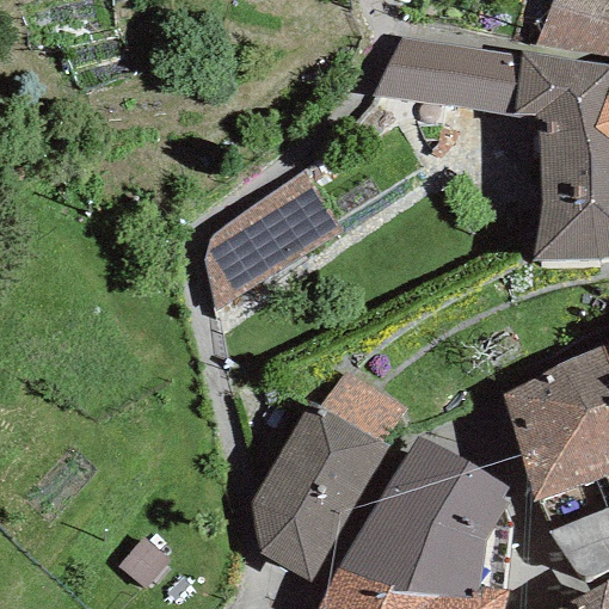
[(554,0),(536,43),(608,54),(608,0),(554,0)]
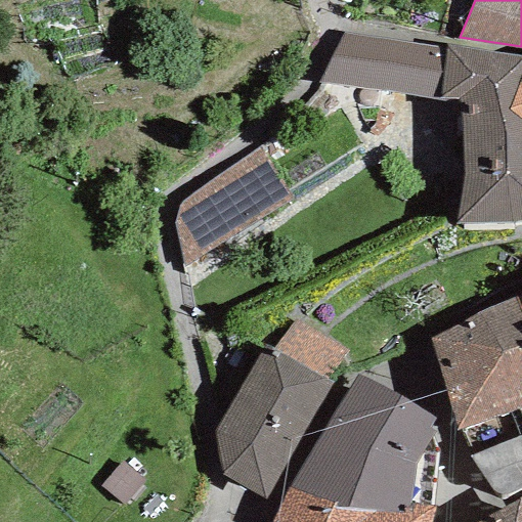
[(447,46),(344,29),(318,82),(442,98),(447,46)]
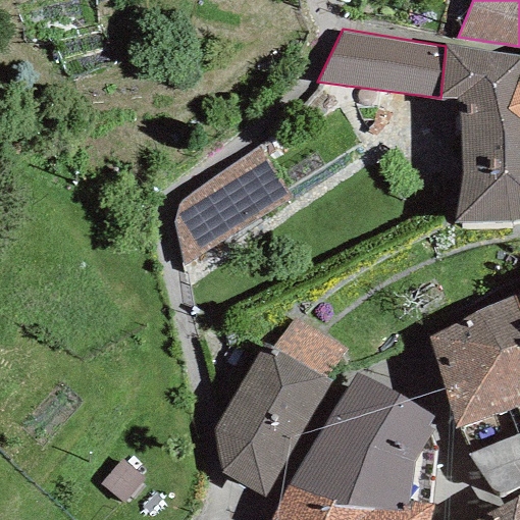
[(519,115),(508,107),(519,72),(519,55),(446,41),(446,46),(440,98),(458,98),(463,173),(455,223),(519,216),(519,115)]
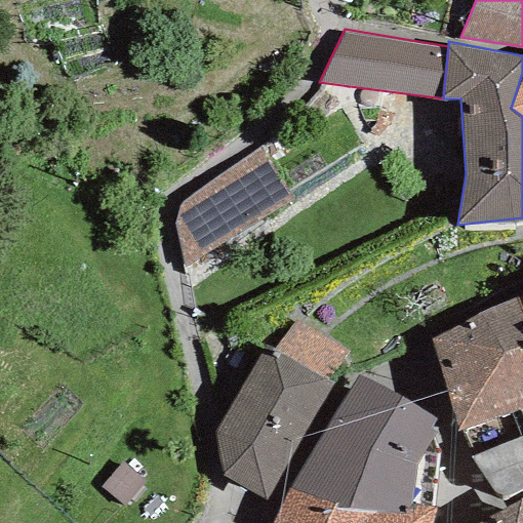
[(522,73),(511,108),(522,116),(522,73)]
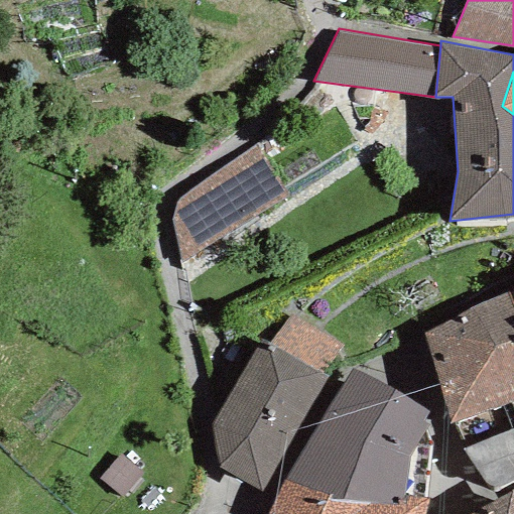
[(288,196),(262,137),(180,196),(171,219),(182,259),(288,196)]
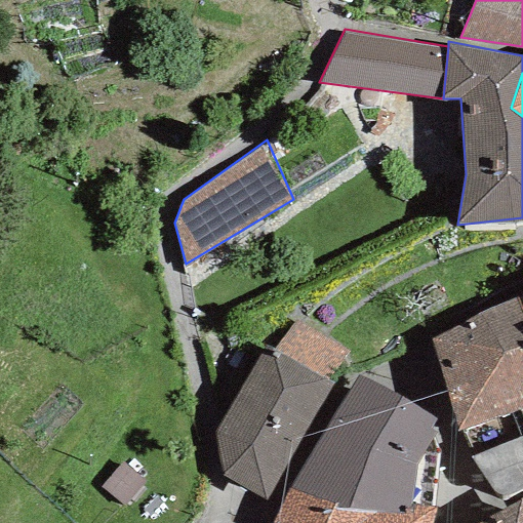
[(521,407),(522,411),(522,305),(519,295),(477,314),(511,411),(521,407)]
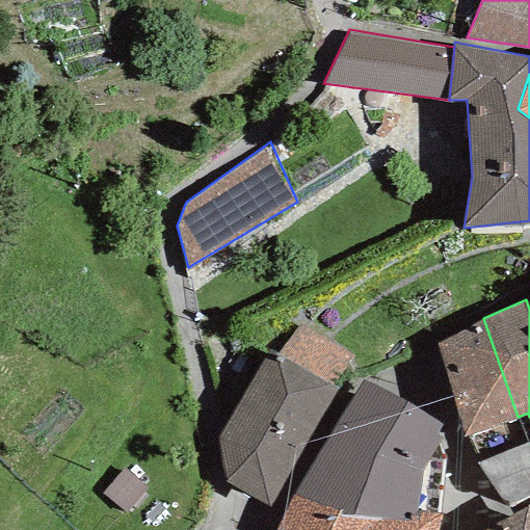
[(483,318),(439,342),(477,461),(511,505),(529,496),(529,417),(528,413),(518,417),(483,318)]
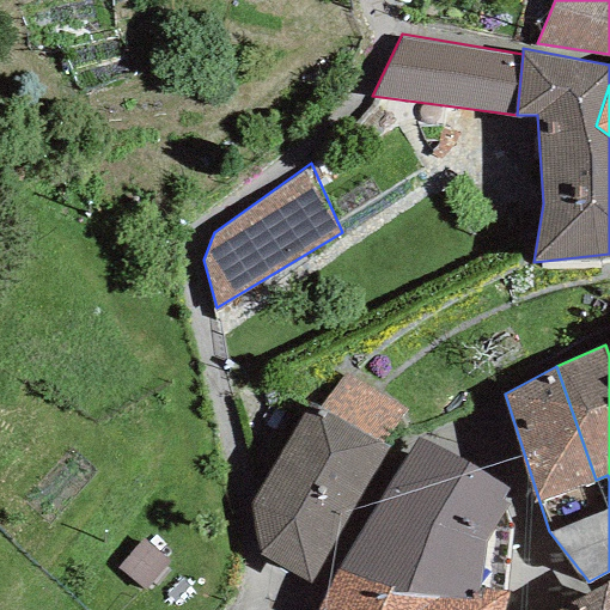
[(347,368),(321,407),(385,443),(412,410),(347,368)]
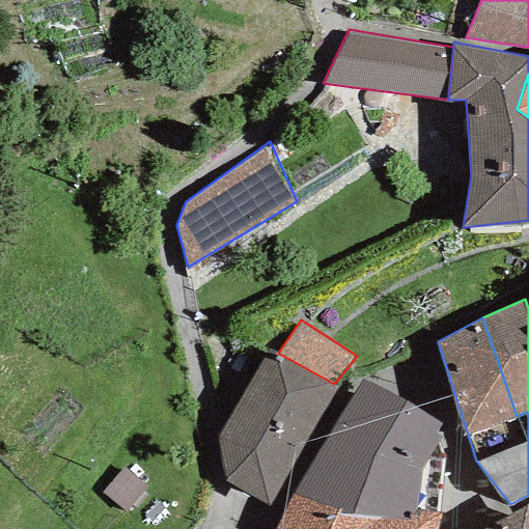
[(226,481),(270,505),(340,387),(334,384),(278,353),(274,361),(263,357),(219,437),(226,481)]
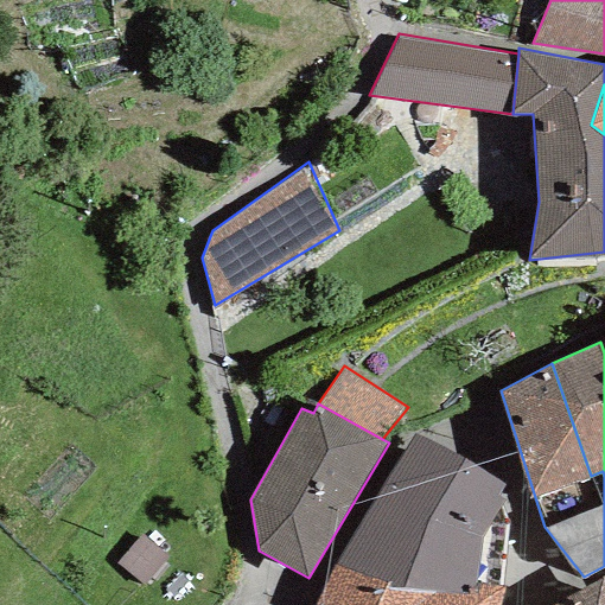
[(416,433),(336,564),(390,583),(389,586),(403,587),(462,456),(416,433)]
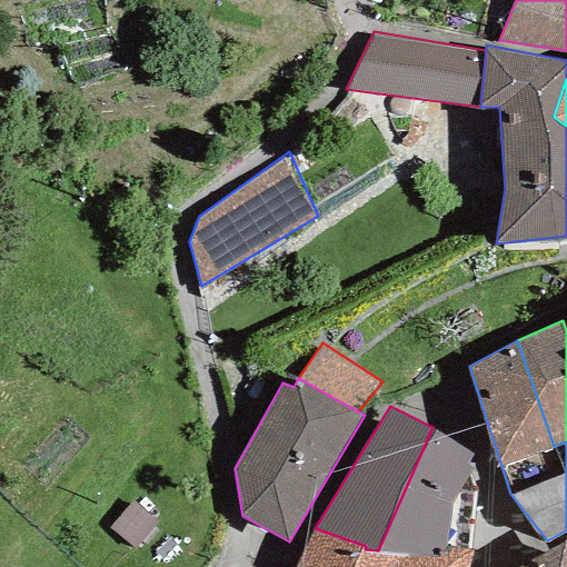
[(474,454),(433,427),(378,550),(443,554),(444,546),(468,549),(476,488),(473,467),(467,461),(474,454)]
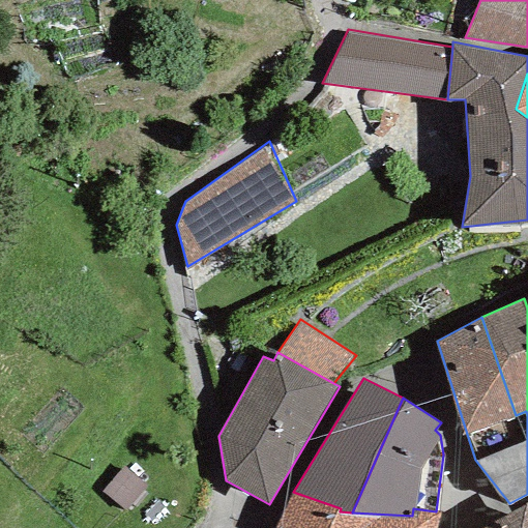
[(435,527),(441,511),(436,511),(413,508),(412,516),(352,512),(340,511),(341,508),(293,492),(274,527),(435,527)]
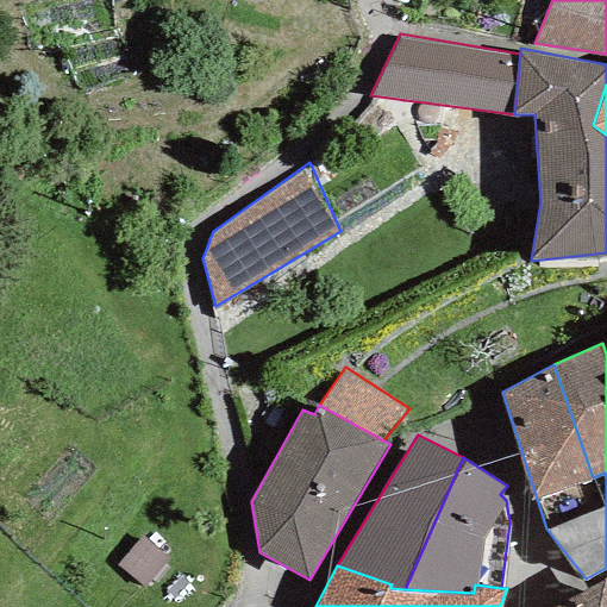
[(554,606),(606,606),(606,579),(554,606)]
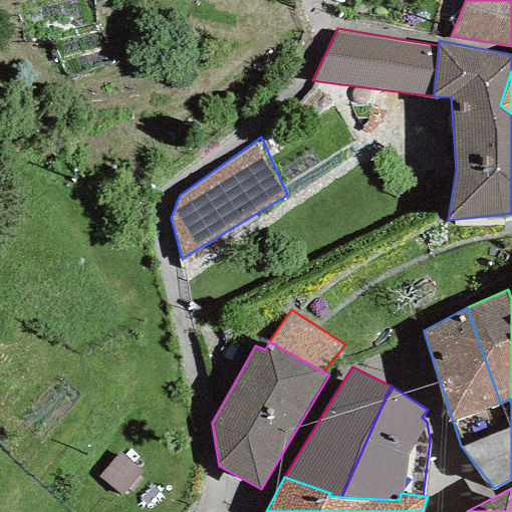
All buildings are outlined.
